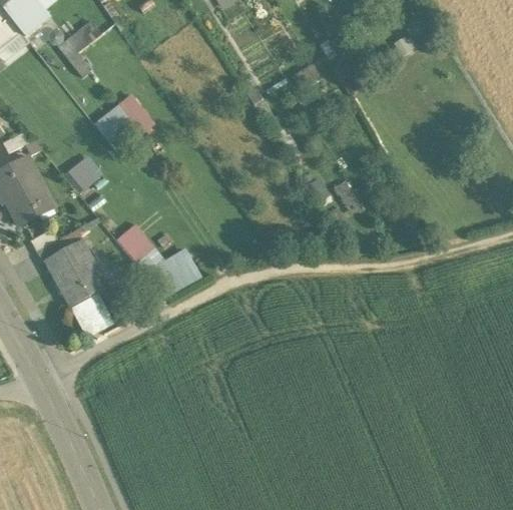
[(0,0),(0,5),(11,19),(19,13),(10,2),(12,0),(0,0)]
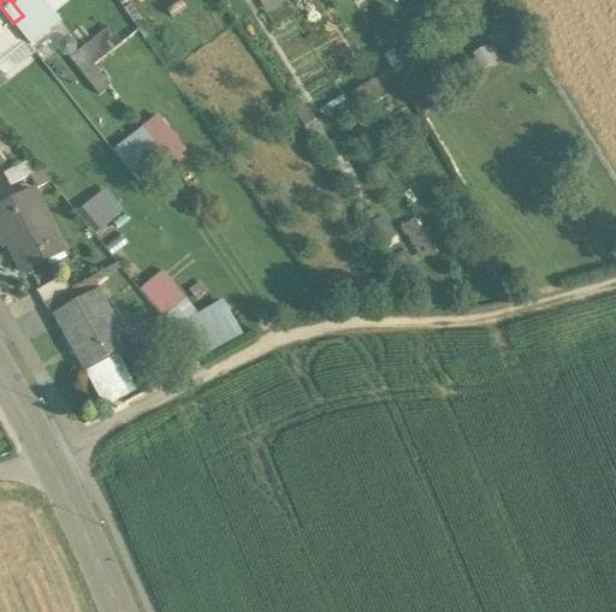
[(52,10),(43,0),(23,0),(39,21),(52,10)]
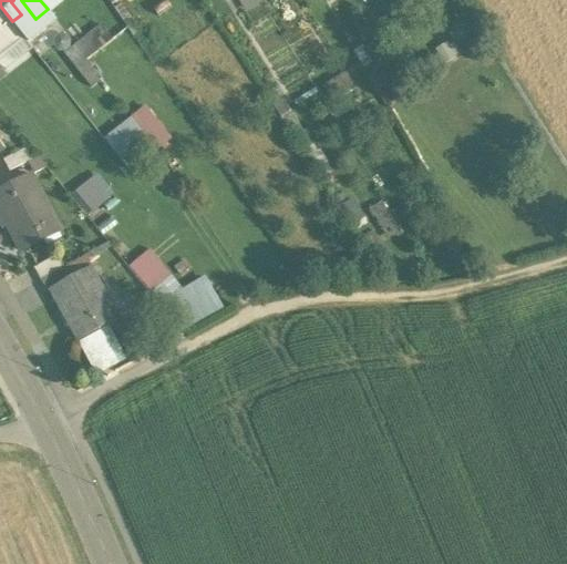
[(40,0),(48,9),(59,0),(40,0)]
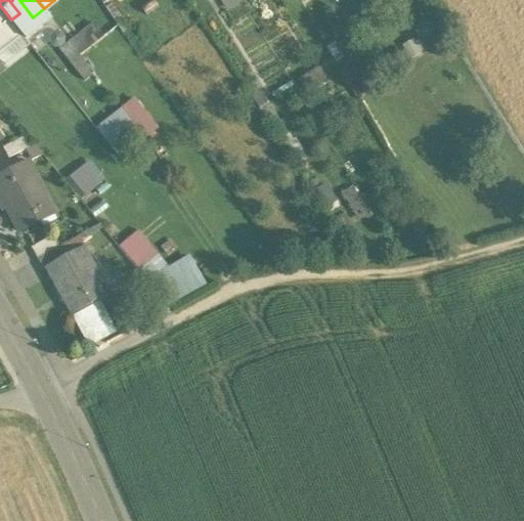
[(0,5),(0,49),(22,33),(11,19),(0,5)]
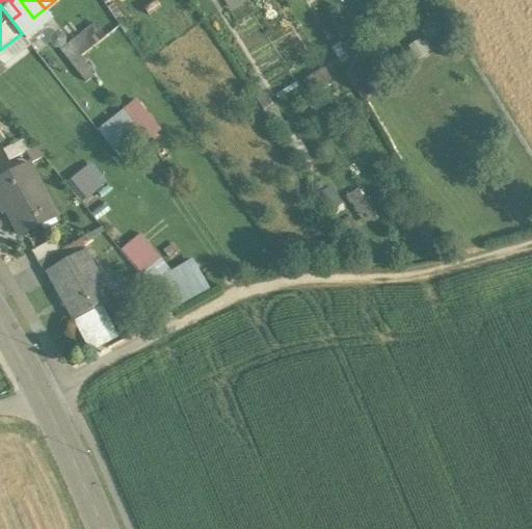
[(96,23),(71,42),(81,54),(105,35),(96,23)]
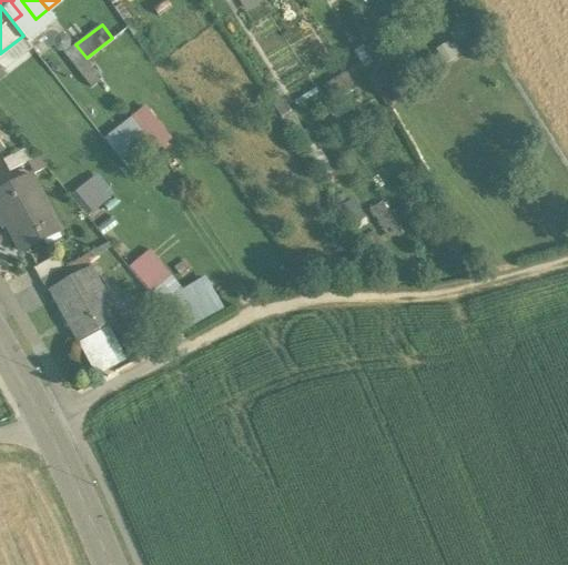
[(87,58),(75,44),(66,53),(75,67),(87,58)]
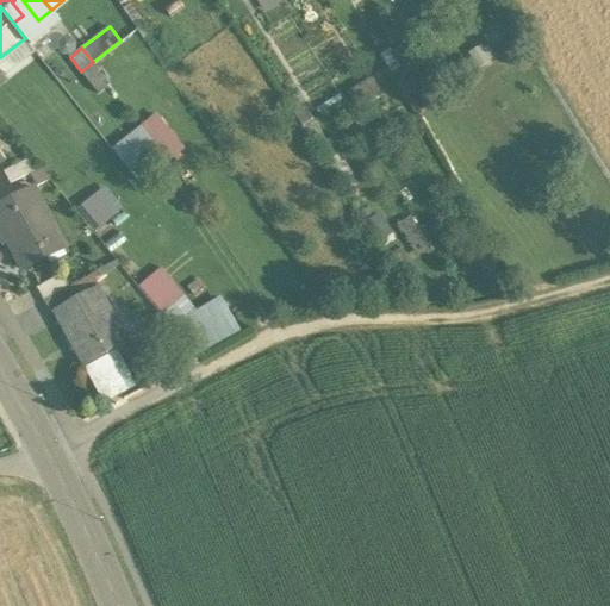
[(27,156),(2,169),(10,182),(35,169),(27,156)]
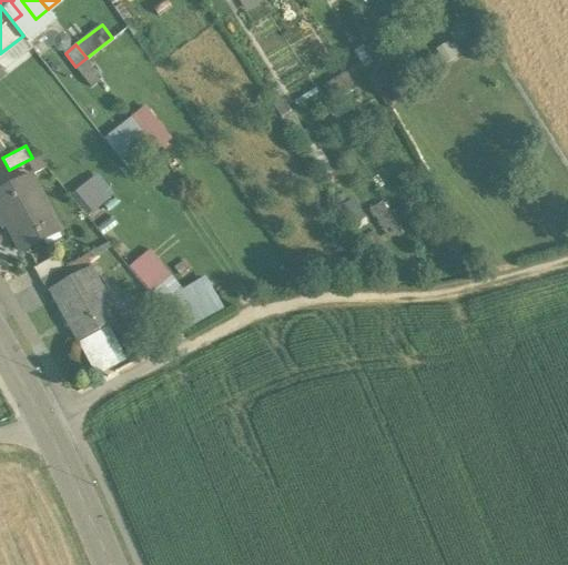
[(30,173),(0,190),(0,211),(21,250),(60,229),(30,173)]
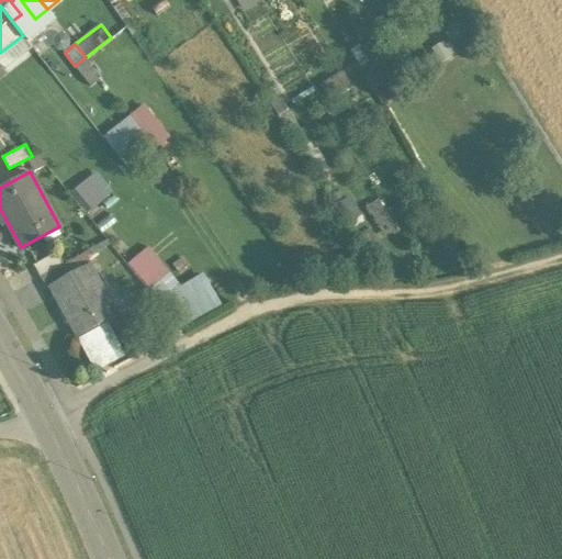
[(56,252),(33,264),(40,275),(40,276),(62,263),(56,252)]
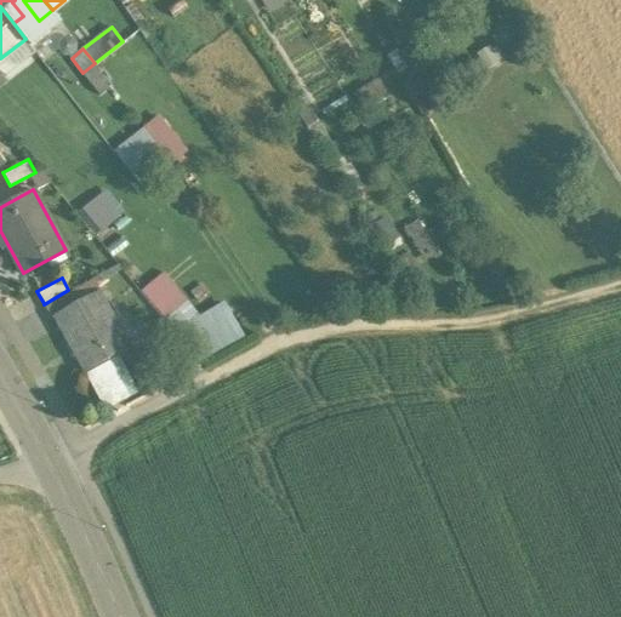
[(120,330),(98,290),(75,303),(55,314),(77,354),(75,354),(85,371),(124,349),(114,333),(120,330)]
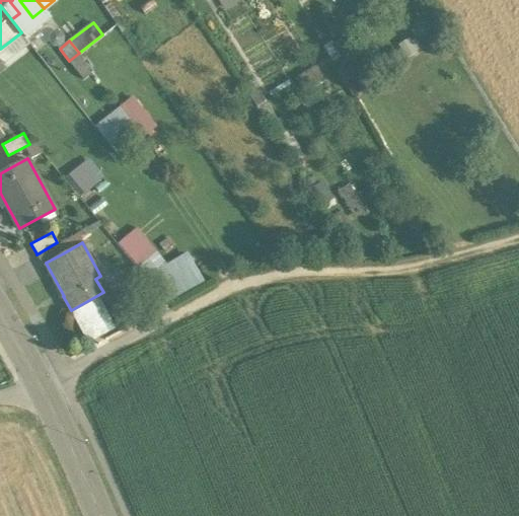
[(57,243),(36,254),(43,265),(46,263),(63,253),(57,243)]
